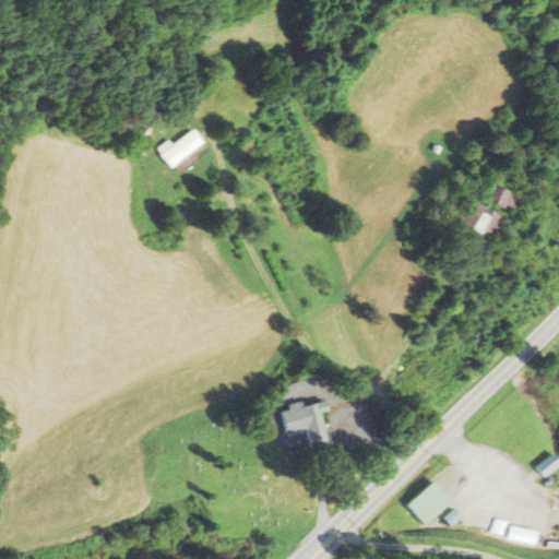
[(154,150),(167,169),(201,146),(191,131),(168,146),(165,142),(154,150)]
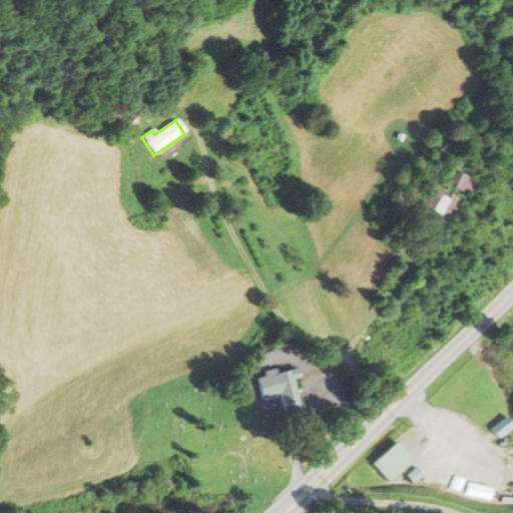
[(471,197),(478,182),(464,175),(456,190),(471,197)]
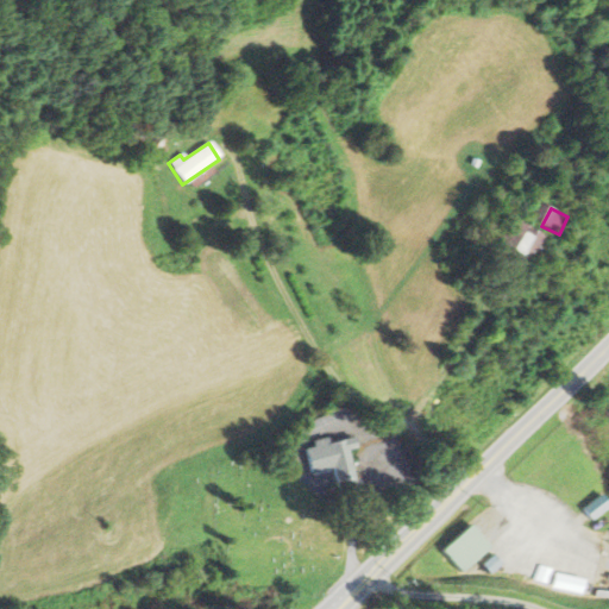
[(547,233),(518,225),(509,253),(539,262),(547,233)]
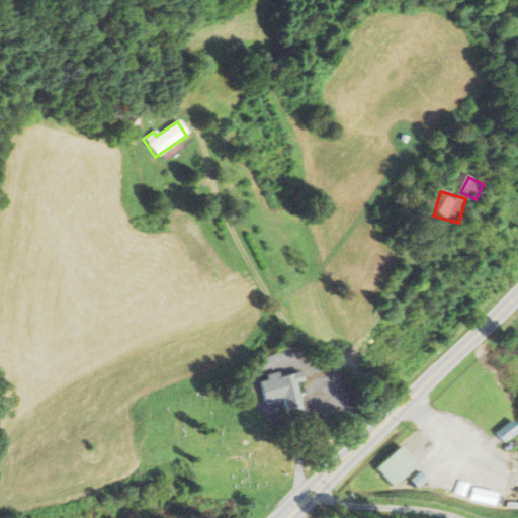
[(300,385),(307,384),(305,374),(282,379),(281,374),(269,377),(270,382),(263,384),(268,407),(286,402),(290,420),(308,416),(300,385)]
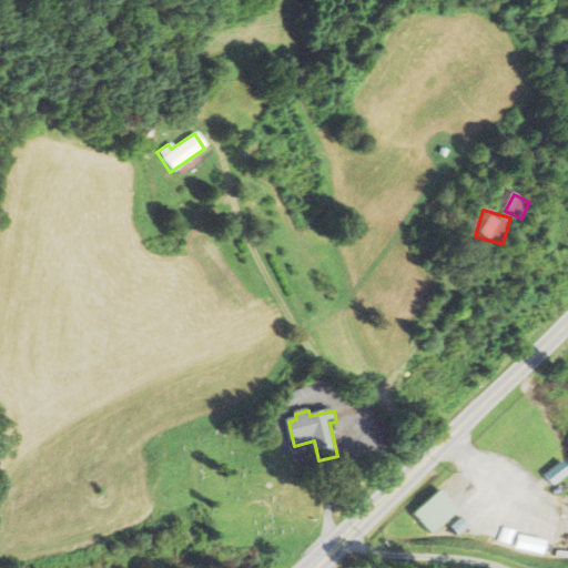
[(413,516),(433,537),(459,513),(439,492),(413,516)]
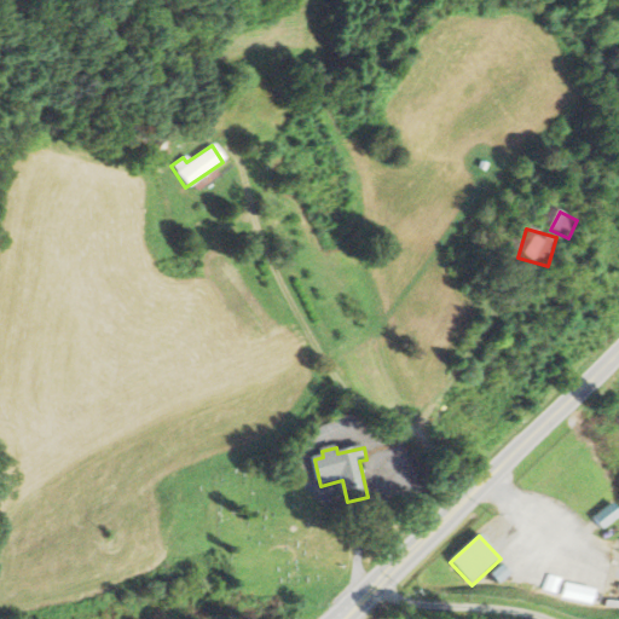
[(596,590),(565,586),(563,602),(594,605),(596,590)]
